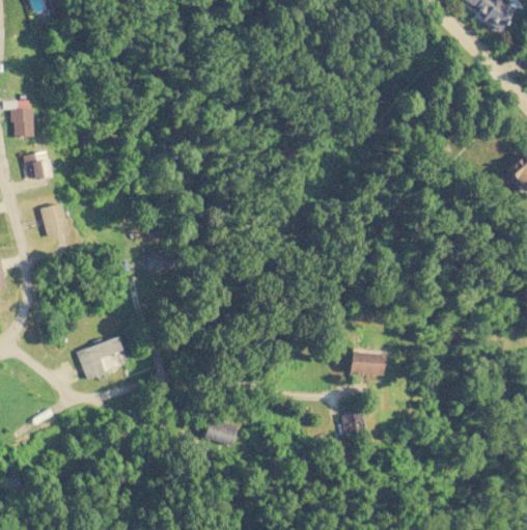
[(502,31),(515,7),(507,4),(509,0),(463,0),(488,12),(483,21),(502,31)]
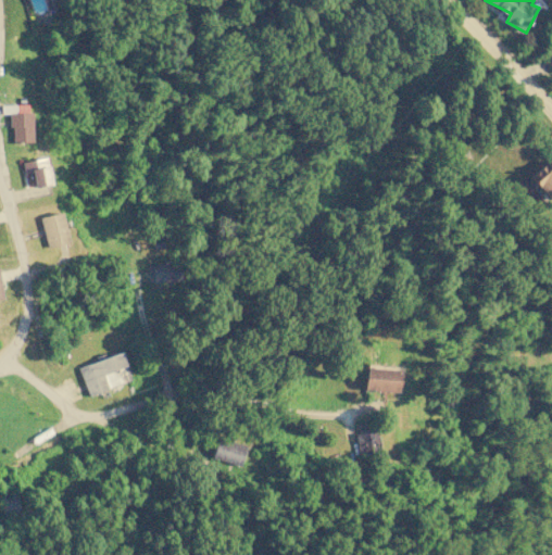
[(34,113),(14,114),(15,143),(35,142),(34,113)]
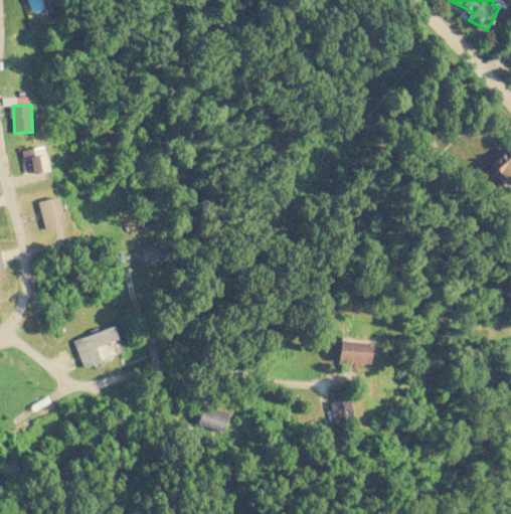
[(25,162),(32,161),(34,174),(49,171),(44,146),(23,151),(25,162)]
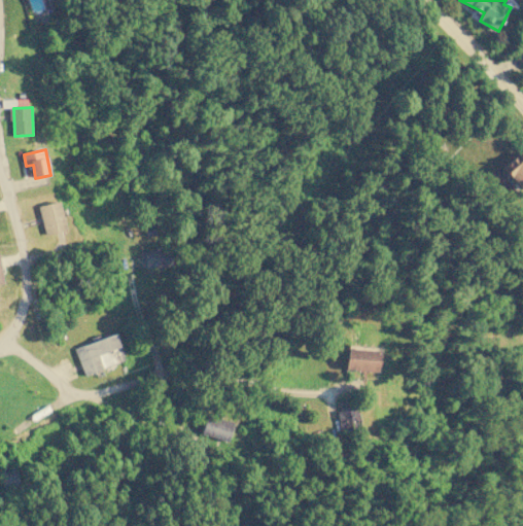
[(522,153),(504,167),(522,189),(522,153)]
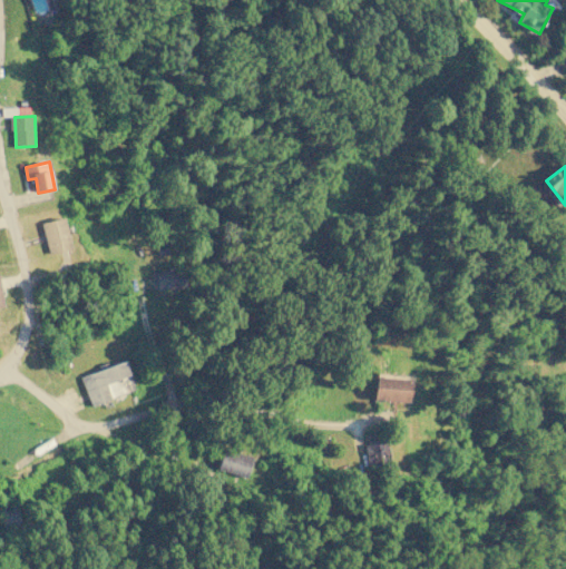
[(74,249),(66,218),(44,224),(51,255),(74,249)]
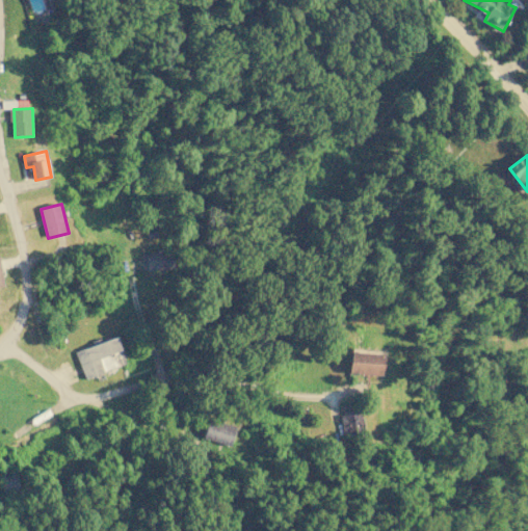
[(144,271),(174,269),(173,253),(143,254),(144,271)]
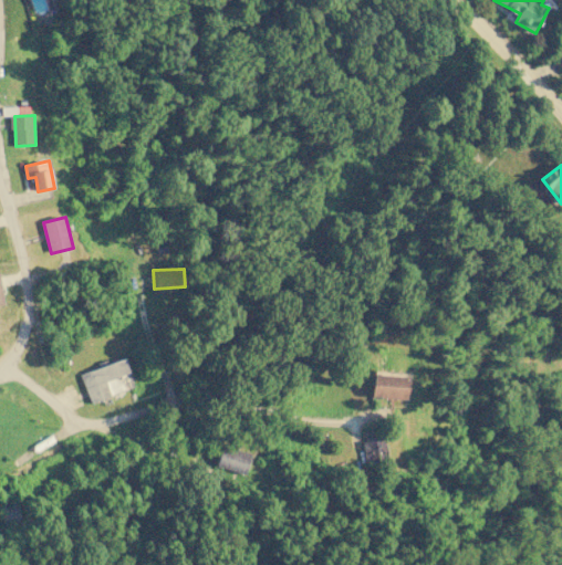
[(137,387),(126,358),(82,375),(93,404),(137,387)]
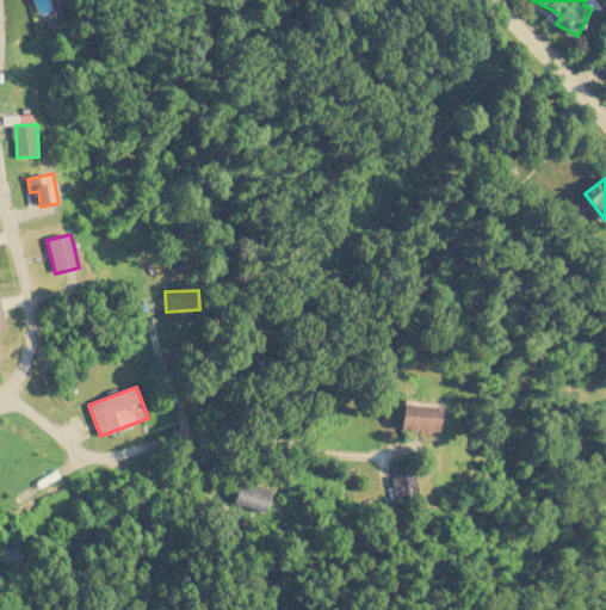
[(441,431),(443,407),(404,406),(403,430),(441,431)]
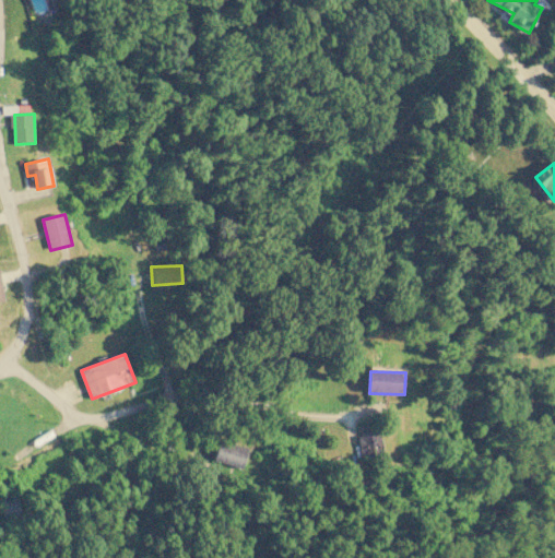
[(364,460),(384,458),(380,434),(361,437),(364,460)]
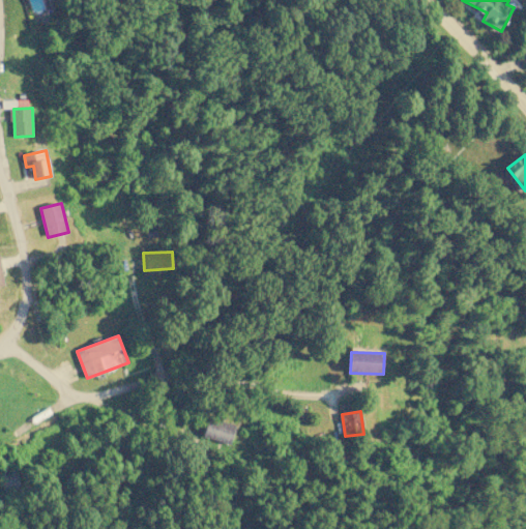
[(238,424),(209,417),(204,437),(233,444),(238,424)]
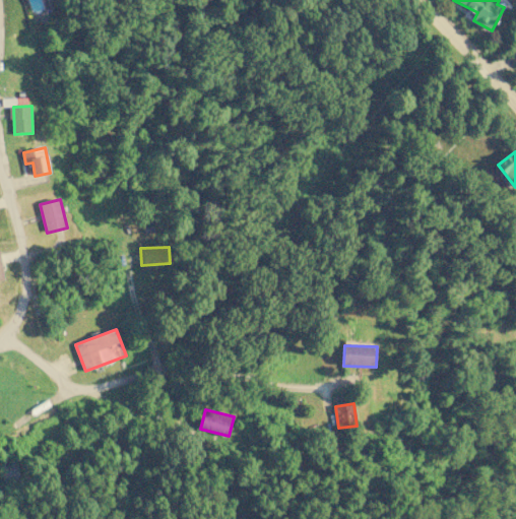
[(23,478),(19,463),(2,467),(5,482),(23,478)]
